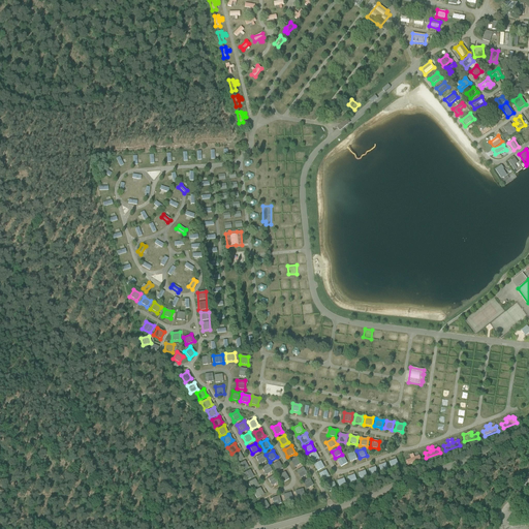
[(309,455),(312,462),(319,459),(316,452),(309,455)]
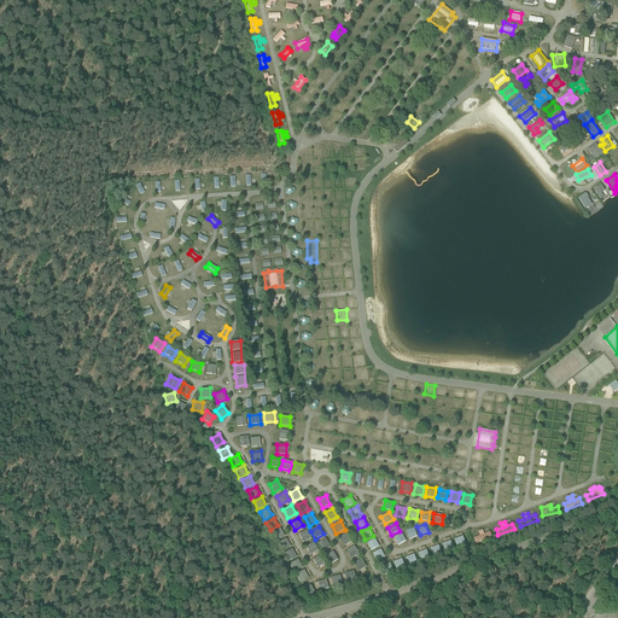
[(414,528),(406,531),(409,540),(418,536),(414,528)]
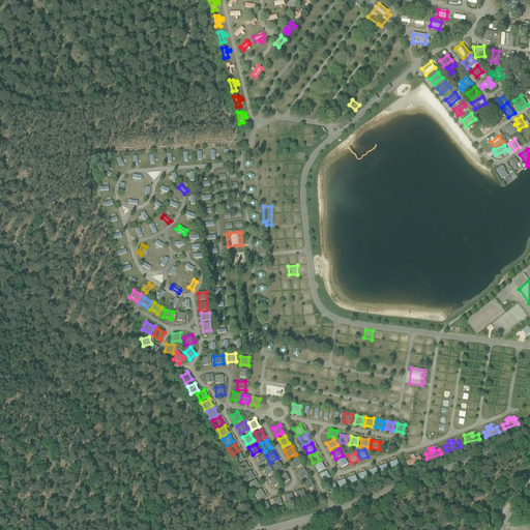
[(240,453),(234,457),(237,463),(243,460),(240,453)]
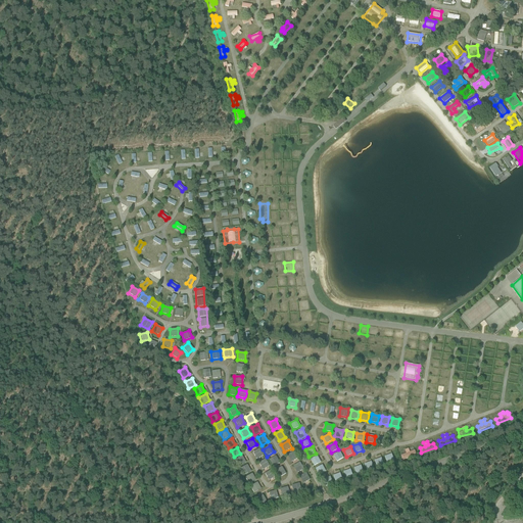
[(258,448),(251,452),(255,460),(263,456),(258,448)]
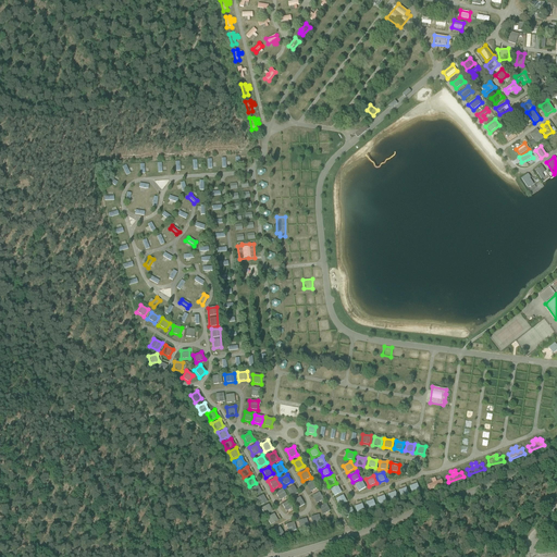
[(434,478),(431,479),(432,483),(426,485),(429,490),(443,484),(442,479),(436,481),(434,478)]
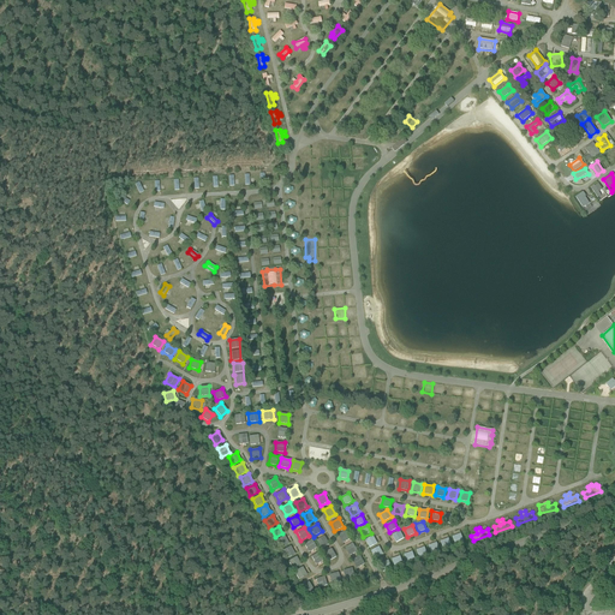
[(338,536),(342,543),(350,538),(345,531),(338,536)]
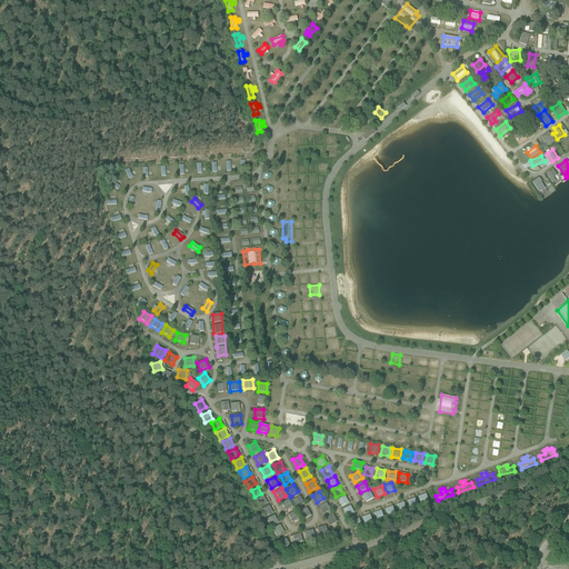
[(369,491),(362,496),(367,502),(373,498),(369,491)]
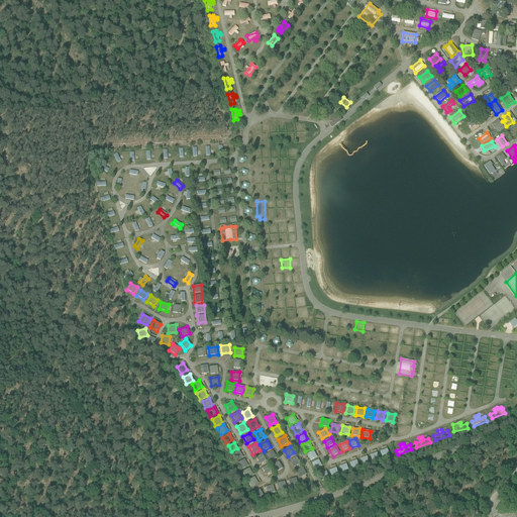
[(387,448),(380,451),(383,458),(390,455),(387,448)]
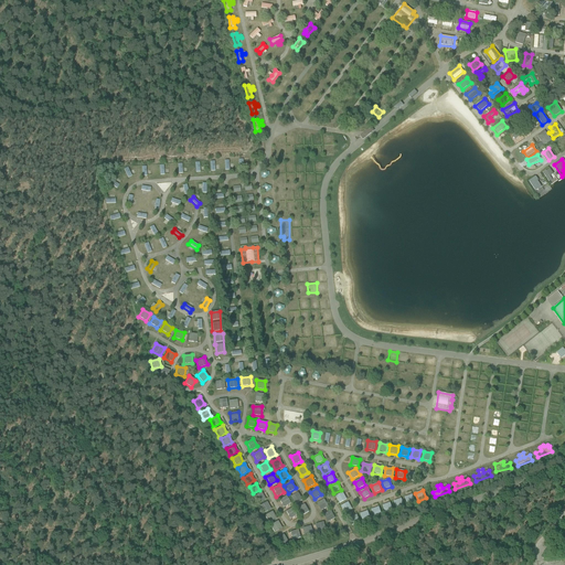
[(254,496),(257,503),(265,500),(262,492),(254,496)]
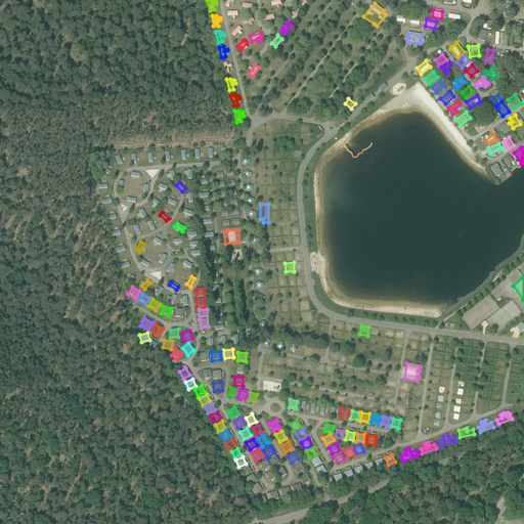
[(274,468),(280,464),(276,456),(269,461),(274,468)]
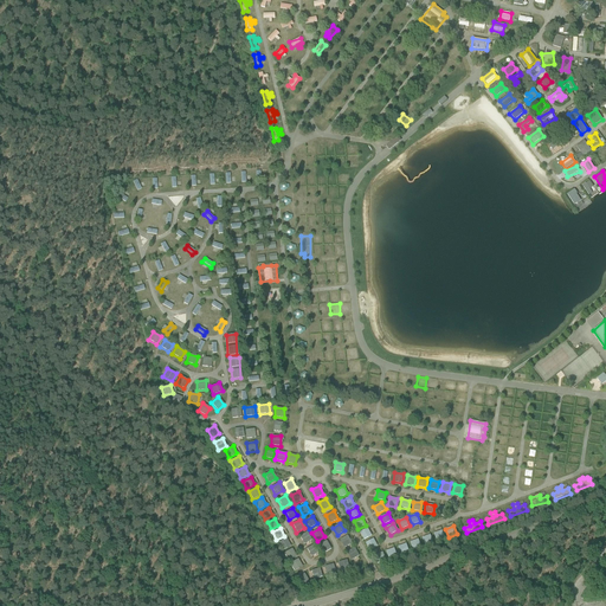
[(363,540),(372,535),(367,528),(360,533),(363,540)]
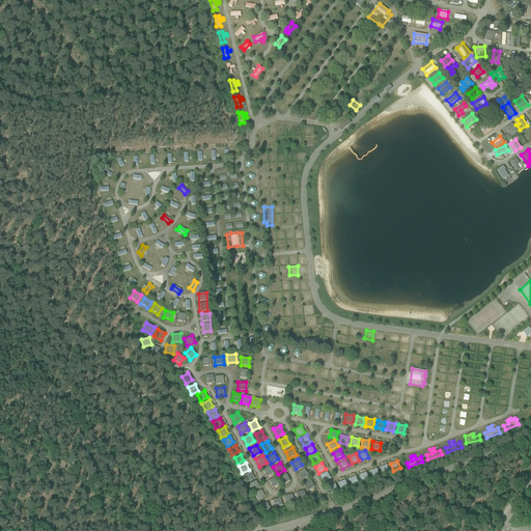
[(382,474),(389,472),(388,465),(381,467),(382,474)]
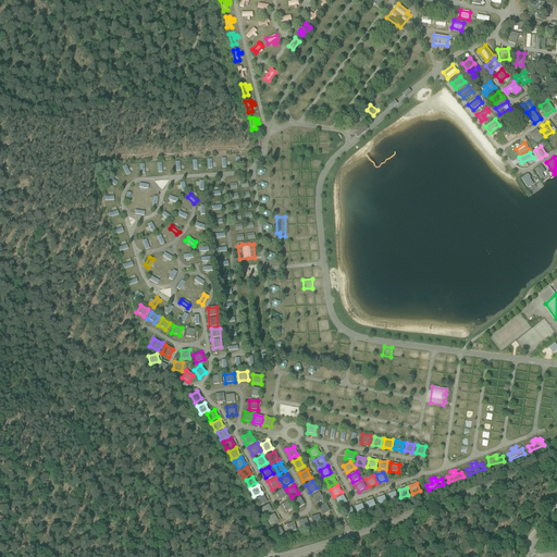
[(274,493),(279,500),(286,496),(283,489),(274,493)]
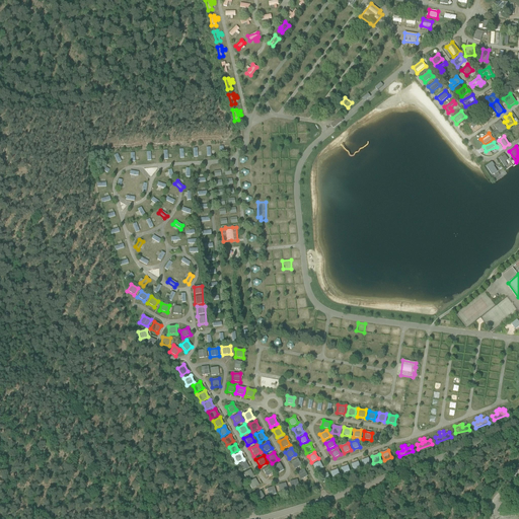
[(291,461),(294,469),(301,465),(298,458),(291,461)]
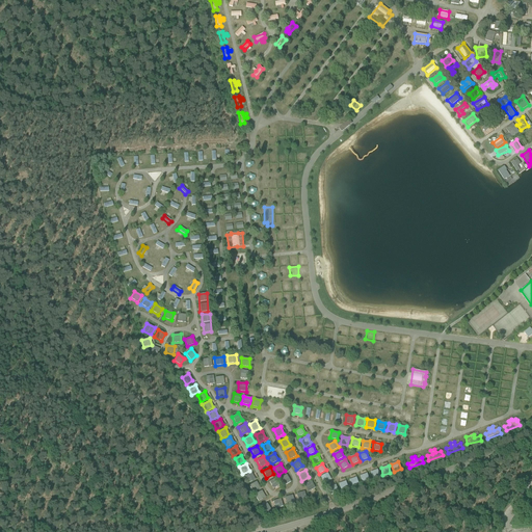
[(372,478),(379,476),(377,470),(370,472),(372,478)]
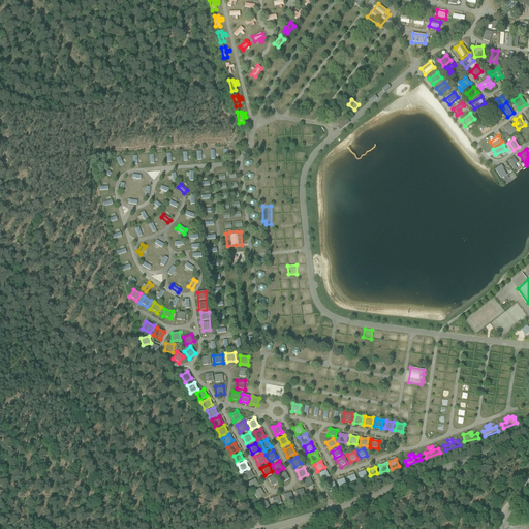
[(243,473),(246,480),(253,476),(250,469),(243,473)]
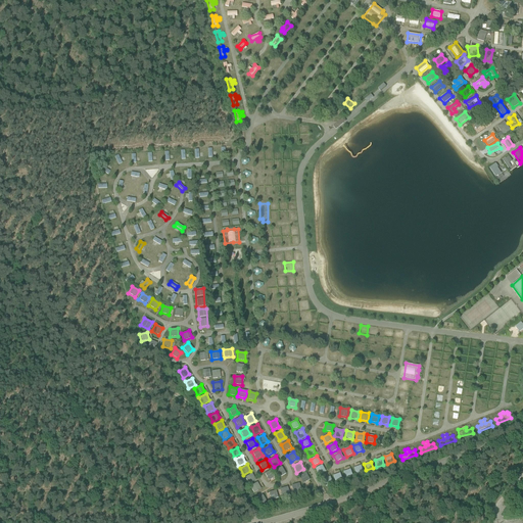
[(316,468),(319,475),(326,472),(323,465),(316,468)]
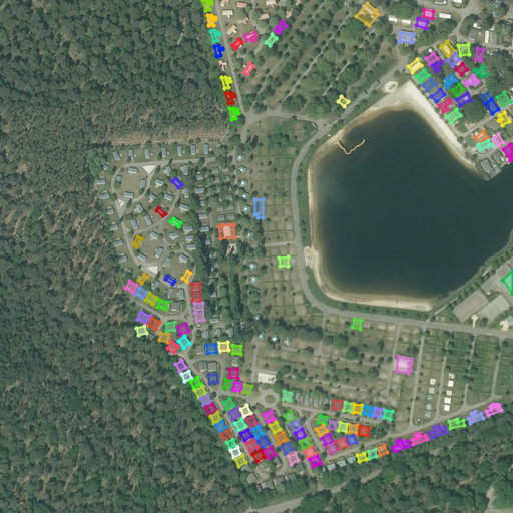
[(347,459),(350,466),(357,463),(354,456),(347,459)]
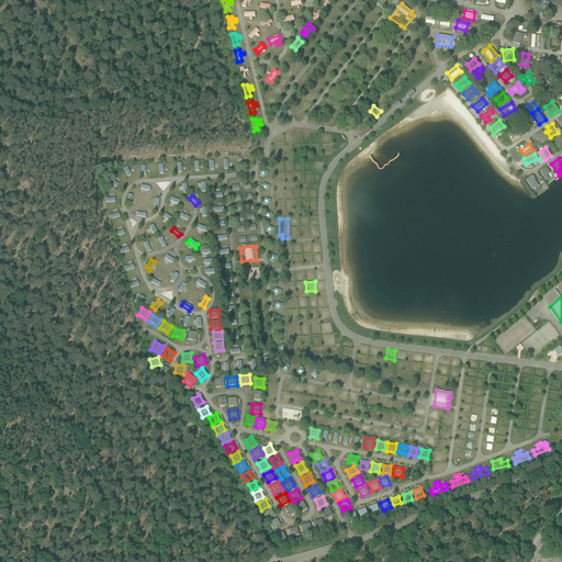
[(303,502),(295,505),(300,513),(307,509),(303,502)]
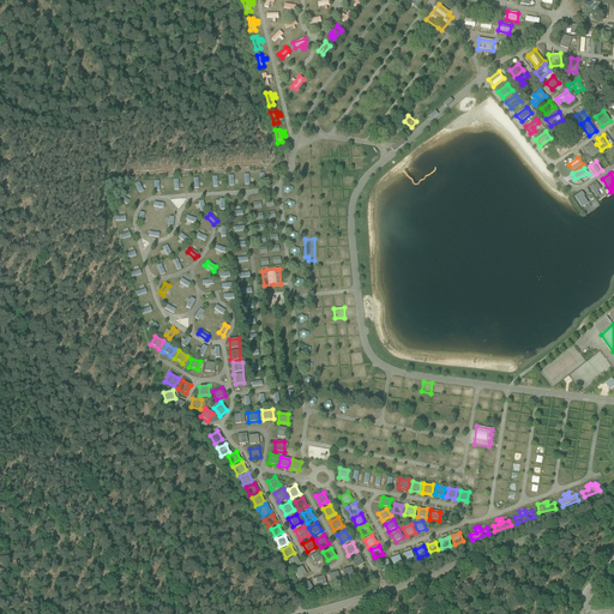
[(314,564),(323,559),(319,551),(309,555),(314,564)]
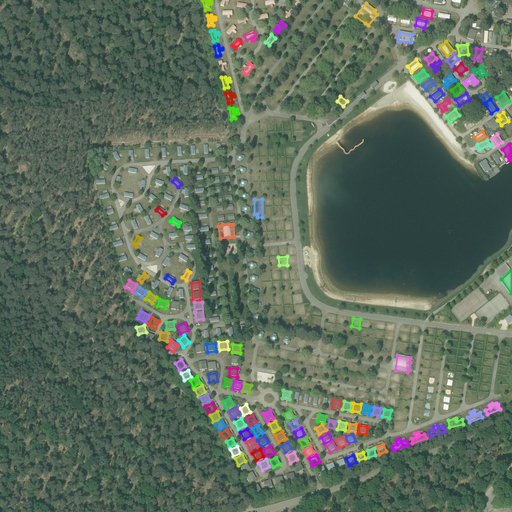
[(338,468),(345,466),(344,459),(336,461),(338,468)]
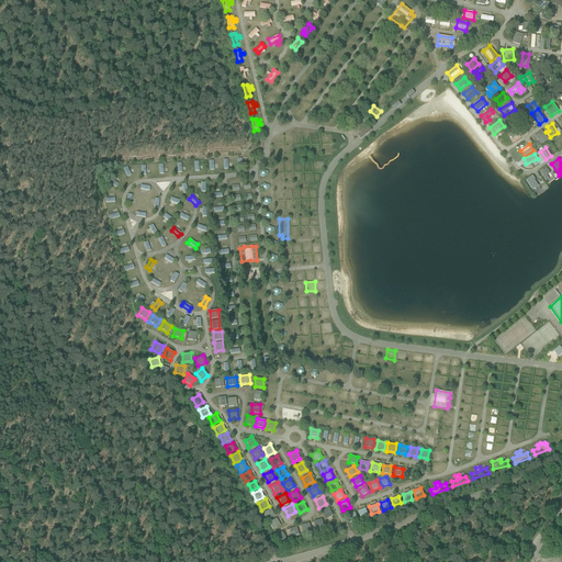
[(270,508),(263,513),(268,520),(274,516),(270,508)]
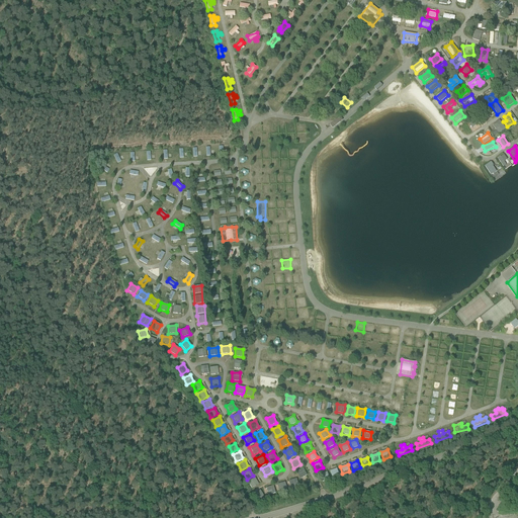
[(304,468),(296,471),(299,479),(307,476),(304,468)]
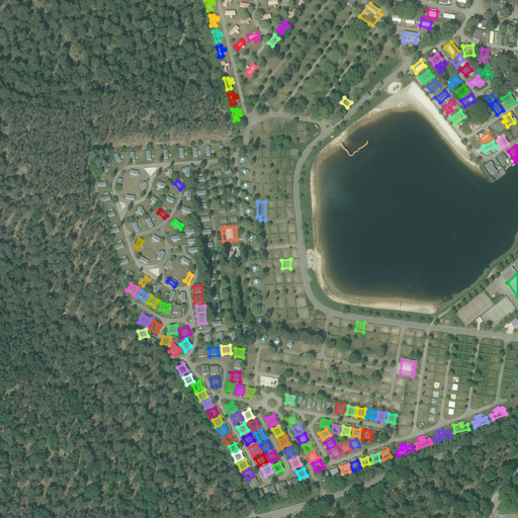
[(332,479),(339,476),(337,468),(330,470),(332,479)]
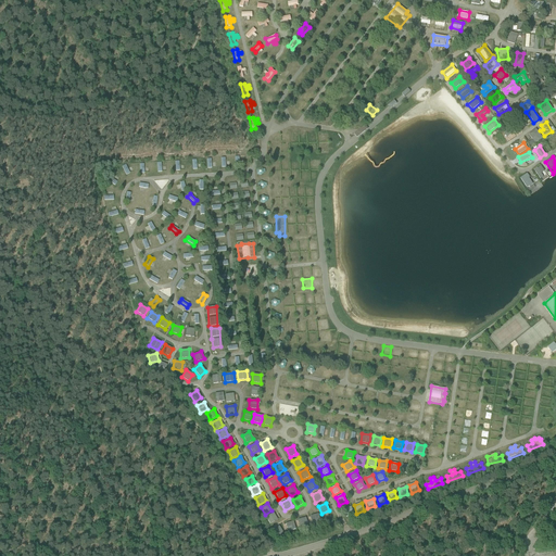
[(344,509),(346,517),(354,515),(351,506),(344,509)]
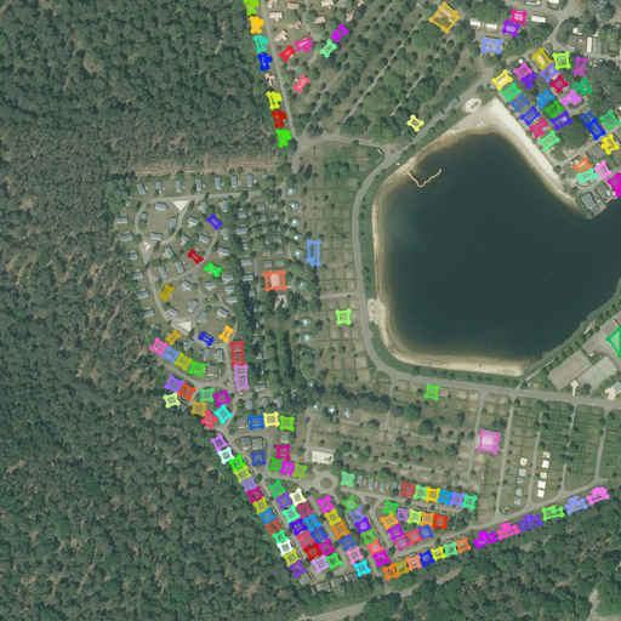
[(306,573),(297,577),(301,585),(309,581),(306,573)]
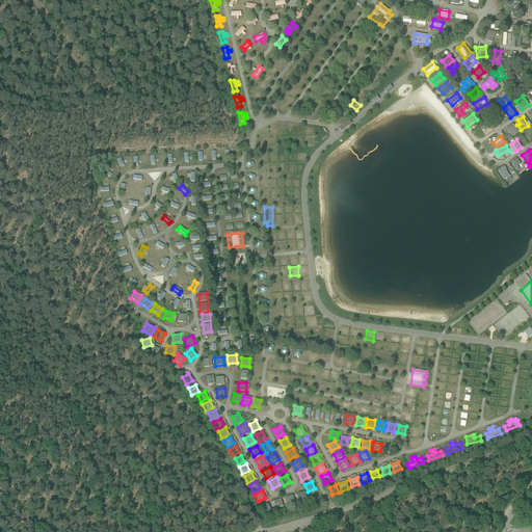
[(298,502),(307,500),(304,491),(296,494),(298,502)]
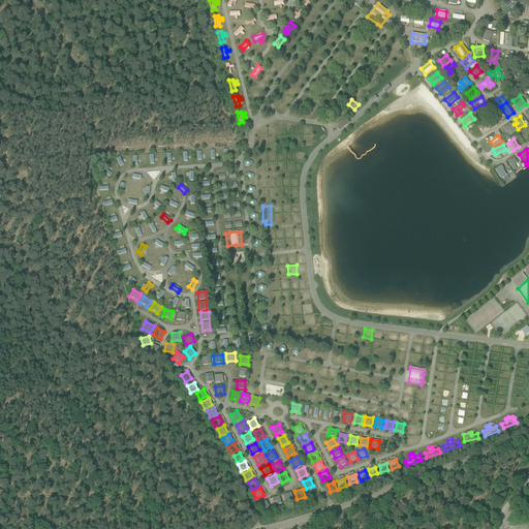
[(290,492),(283,495),(285,502),(293,500),(290,492)]
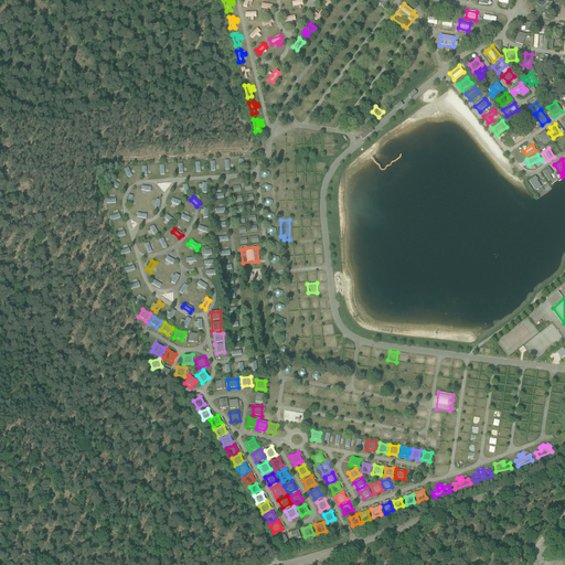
[(292,541),(301,537),(298,530),(289,532),(292,541)]
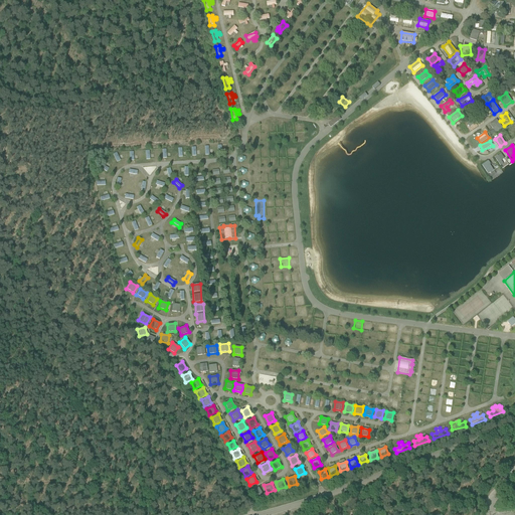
[(252,491),(255,498),(263,495),(259,487),(252,491)]
